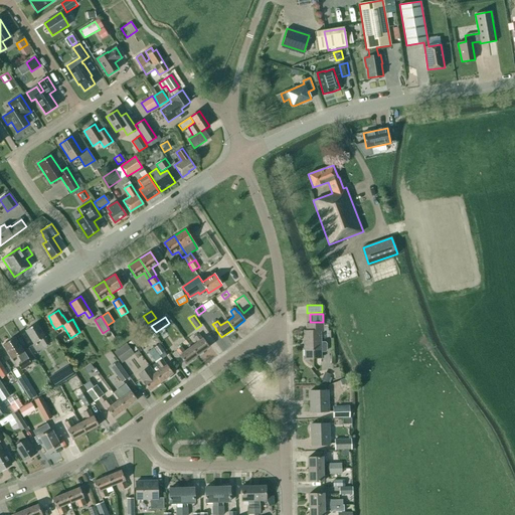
[(36,323),(25,330),(34,344),(40,340),(44,347),(49,344),(44,337),(45,337),(36,323)]
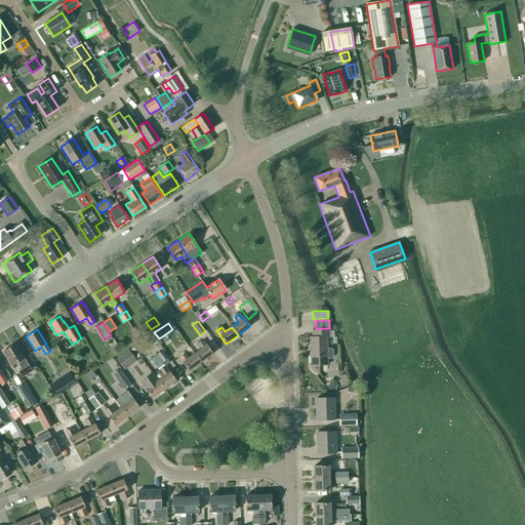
[(313,337),(310,337),(311,365),(327,365),(327,359),(331,359),(333,357),(333,350),(331,349),(327,349),(326,337),(329,337),(329,330),(312,330),(313,337)]
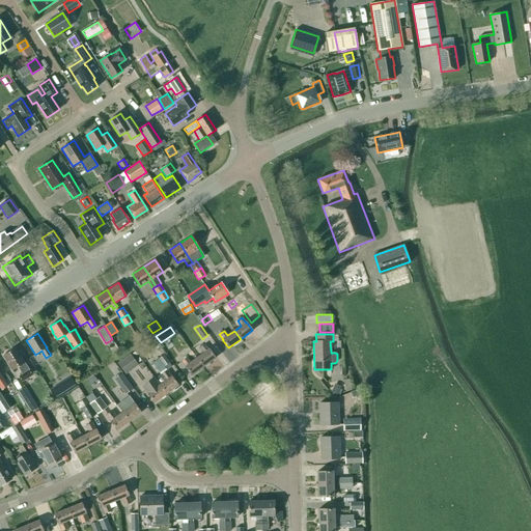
[(149,351),(158,344),(152,336),(144,342),(149,351)]
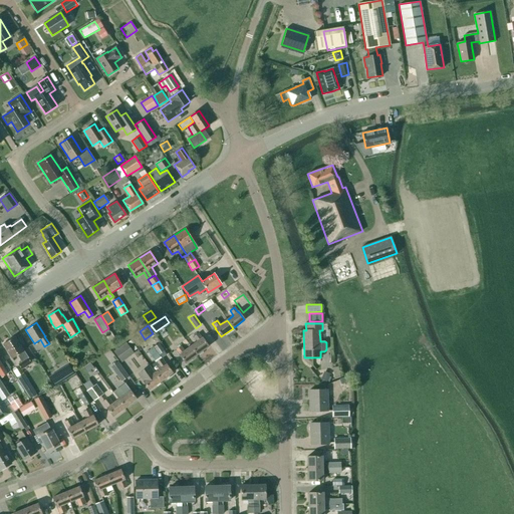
[(197,341),(191,346),(197,354),(208,346),(202,338),(201,338),(198,333),(194,336),(197,341)]
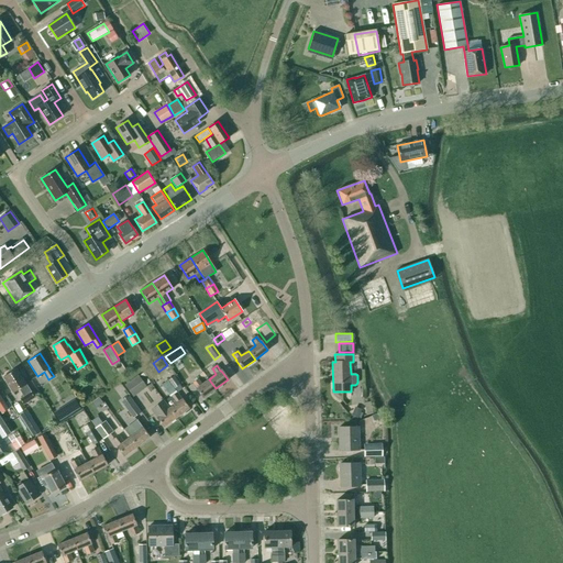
[(19,389),(23,396),(20,399),(23,405),(34,398),(31,392),(15,368),(2,377),(13,393),(19,389)]
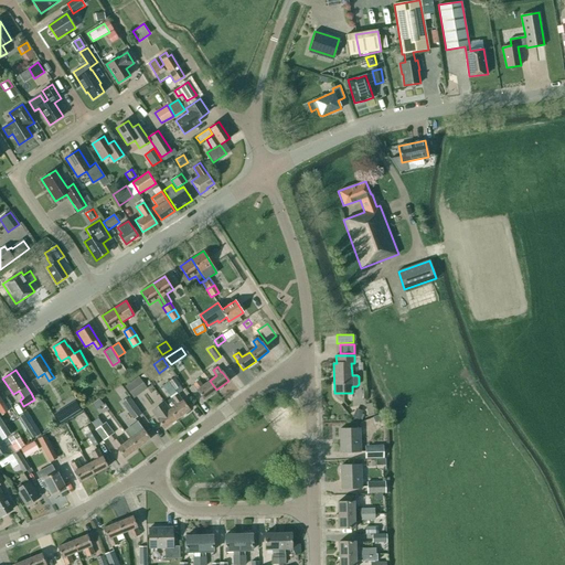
[(190,379),(183,370),(177,374),(183,383),(190,379)]
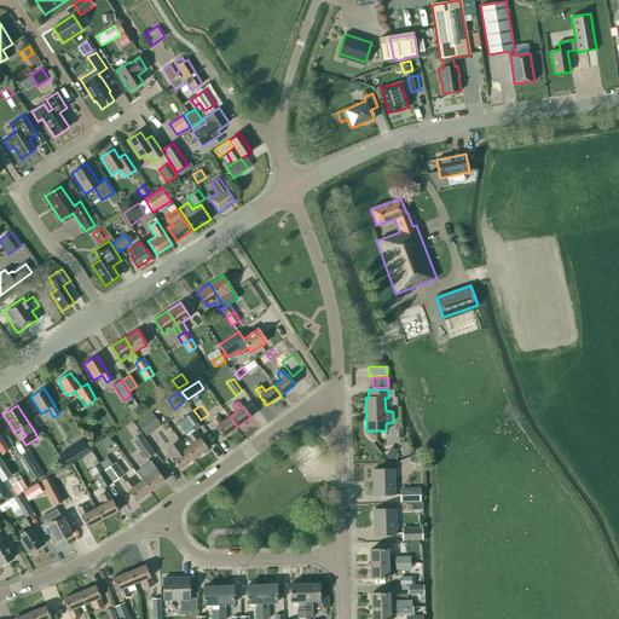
[(138,423),(145,434),(160,424),(151,414),(138,423)]
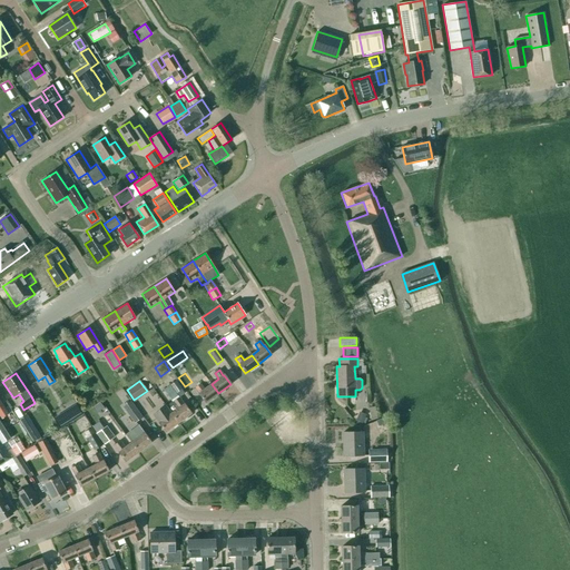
[(178,396),(179,397),(185,393),(176,381),(170,385),(178,396)]
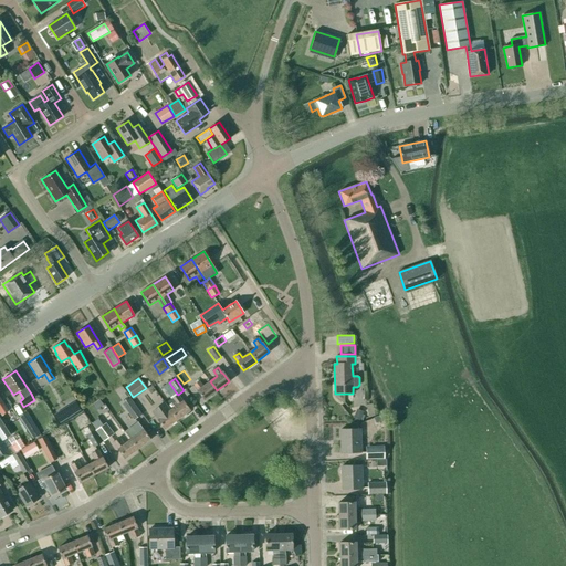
[(217,390),(210,381),(202,387),(199,381),(194,385),(197,390),(203,400),(217,390)]
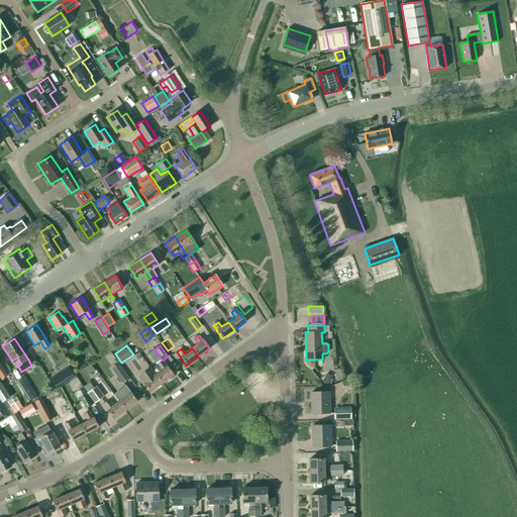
[(162,359),(154,349),(148,353),(156,364),(162,359)]
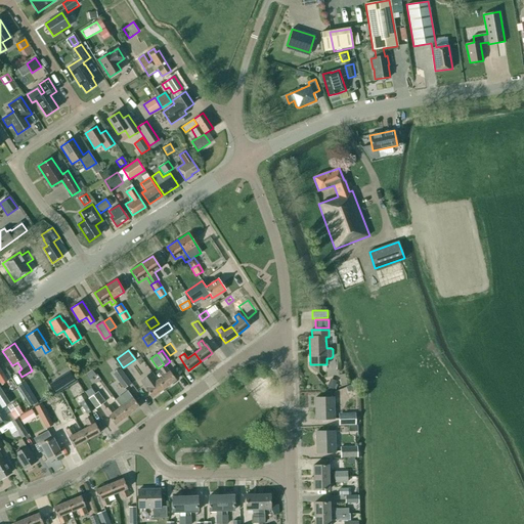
[(164,376),(158,380),(164,389),(176,380),(169,372),(165,365),(159,369),(164,376)]
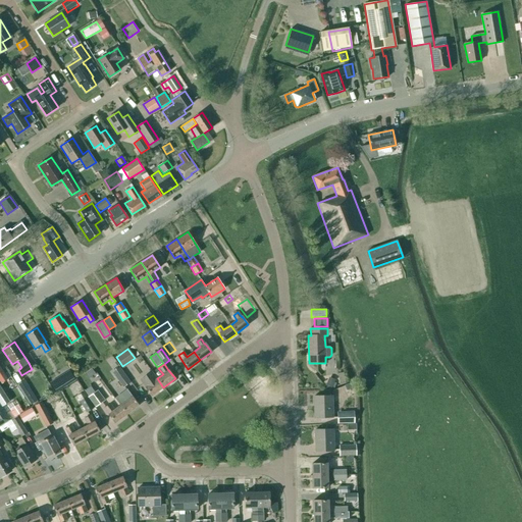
[(131,382),(119,367),(112,372),(122,387),(131,382)]
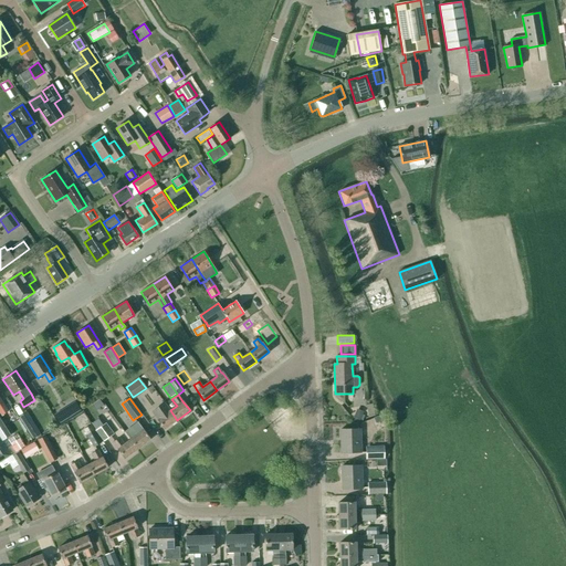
[(96,410),(103,406),(98,399),(92,405),(96,410)]
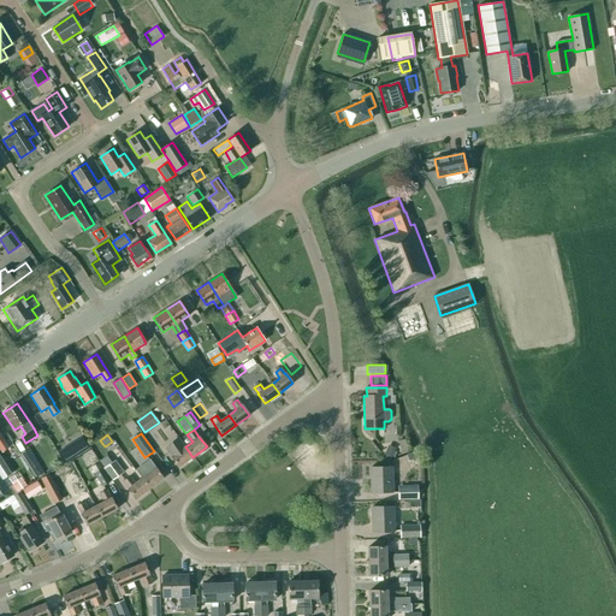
[(83,438),(59,450),(64,460),(88,448),(83,438)]
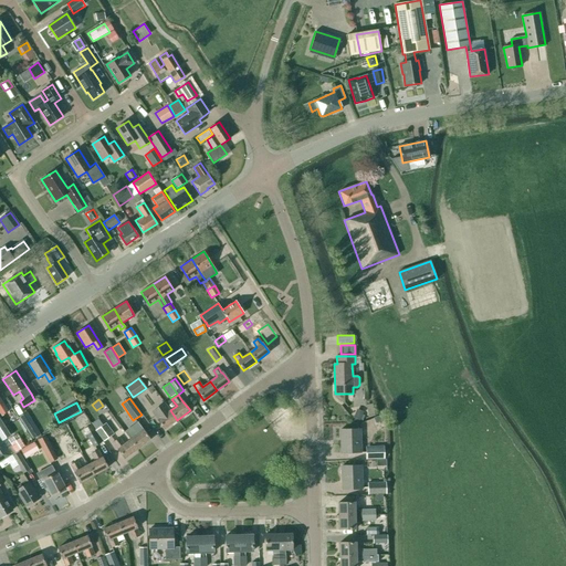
[(177,420),(170,410),(164,402),(152,412),(164,429),(177,420)]
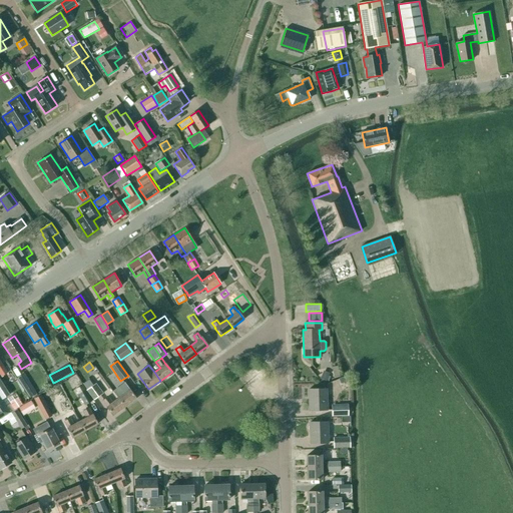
[(326,381),(329,374),(323,371),(320,379),(326,381)]
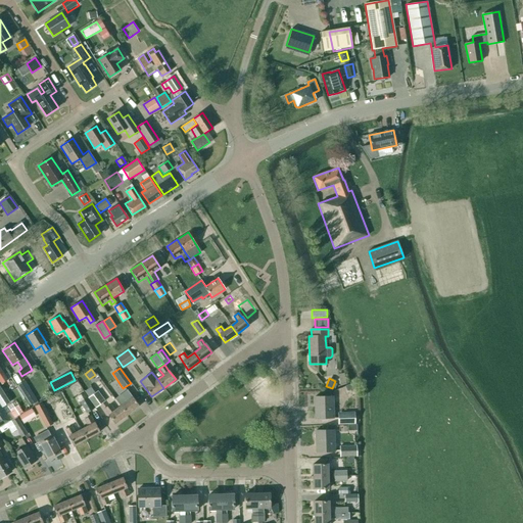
[(16,385),(29,406),(37,401),(25,381),(16,385)]
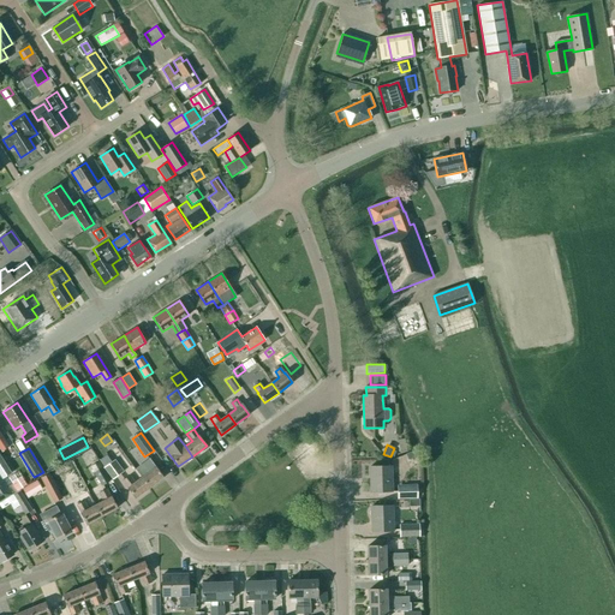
[(105,467),(112,463),(107,455),(99,460),(105,467)]
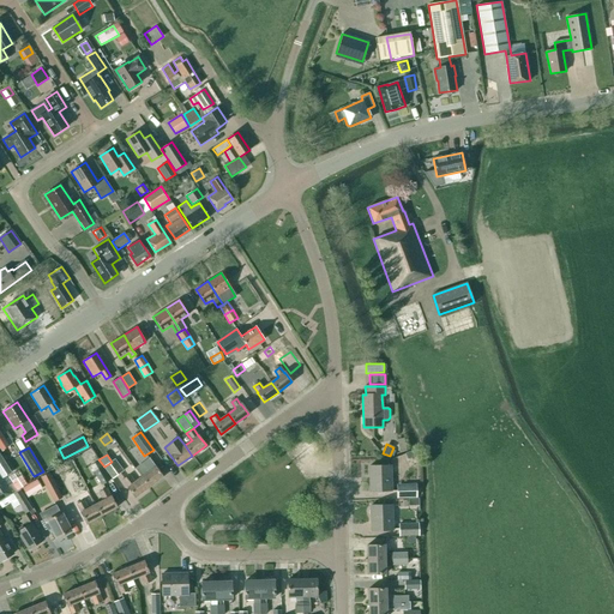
[(0,473),(2,477),(11,473),(0,456),(0,473)]
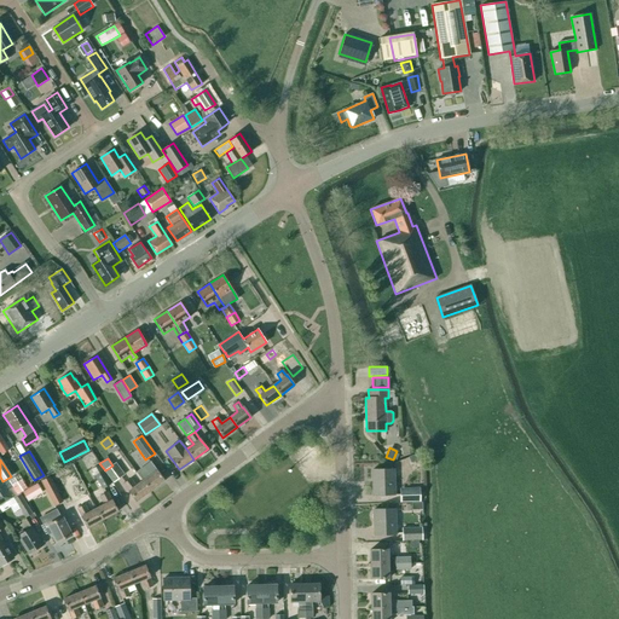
[(125,474),(116,463),(113,466),(105,470),(104,470),(113,482),(125,474)]
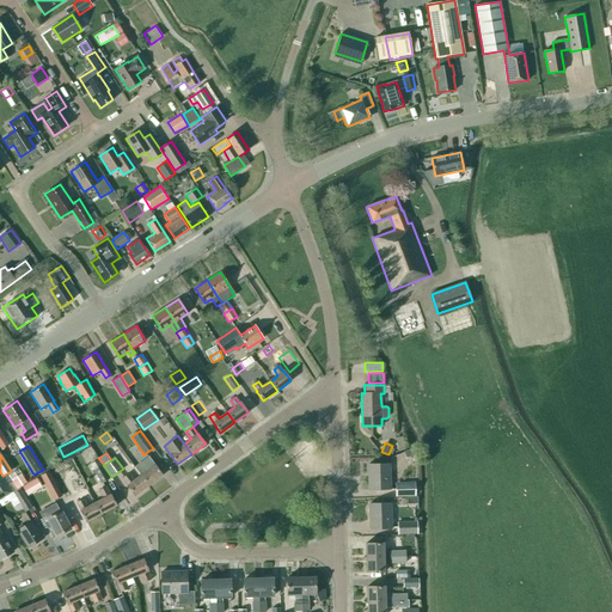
[(148,470),(141,476),(148,485),(163,476),(148,458),(142,463),(148,470)]
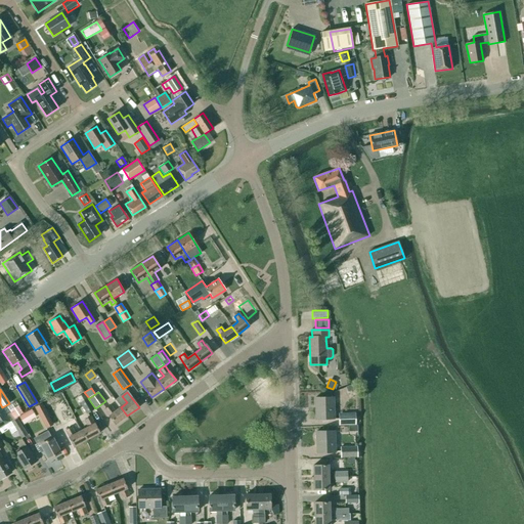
[(315,397),(315,420),(334,419),(334,397),(315,397)]
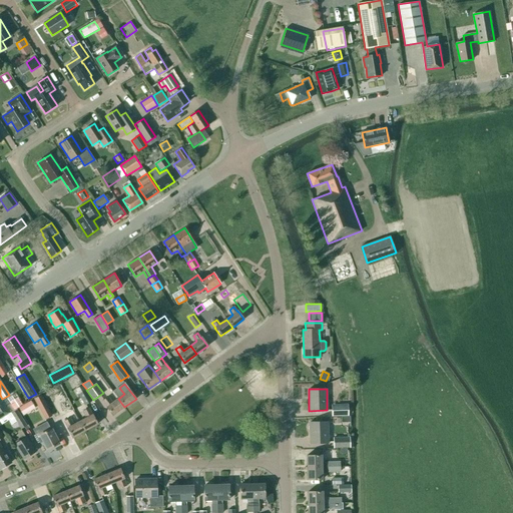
[(92,401),(85,390),(78,395),(85,405),(92,401)]
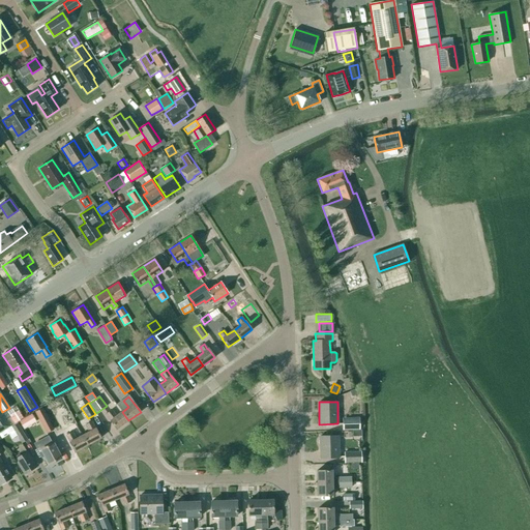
[(36,412),(47,433),(53,430),(54,430),(42,409),(36,412)]
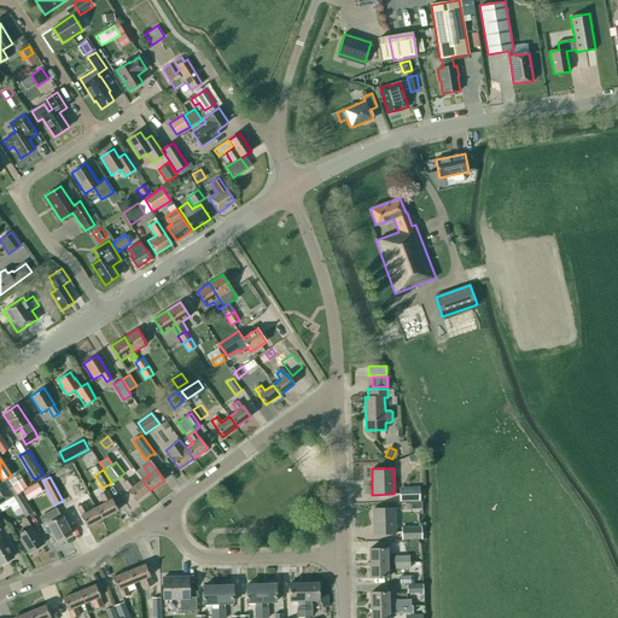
[(15,495),(27,488),(21,478),(11,485),(12,487),(11,488),(15,495)]
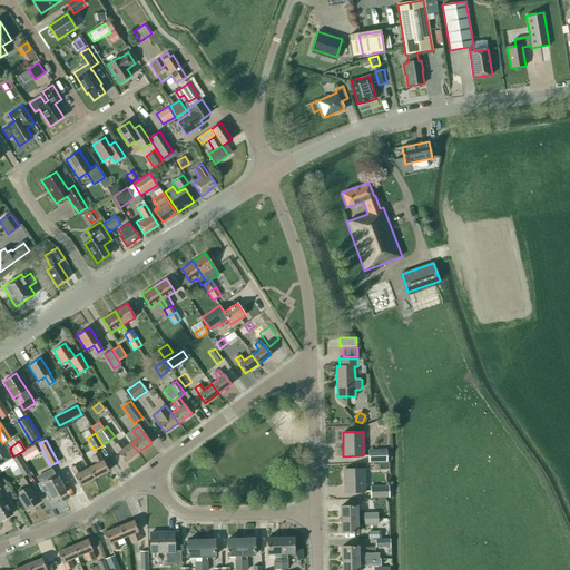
[(126,462),(138,452),(131,443),(125,448),(119,441),(114,445),(118,452),(126,462)]
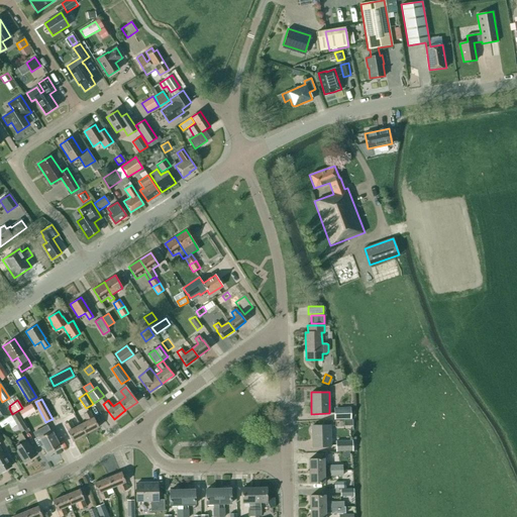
[(34,409),(31,404),(26,407),(29,412),(34,409)]
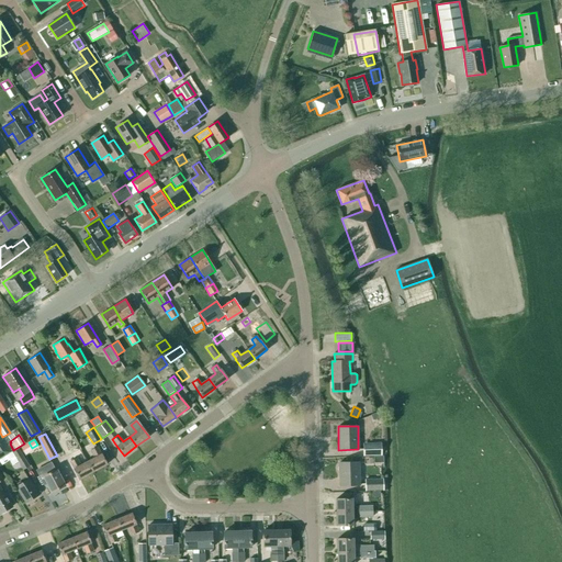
[(363,444),(363,456),(381,456),(381,442),(363,444)]
